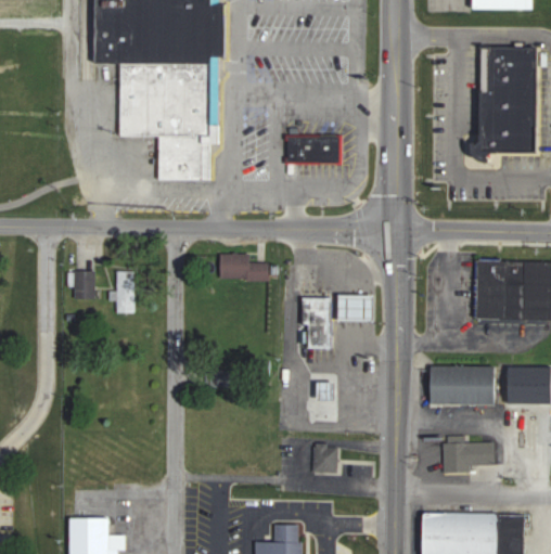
[(156,180),(209,181),(209,144),(221,144),(222,4),(219,4),(218,0),(93,0),(93,64),(118,64),(118,137),(157,137),(156,180)]
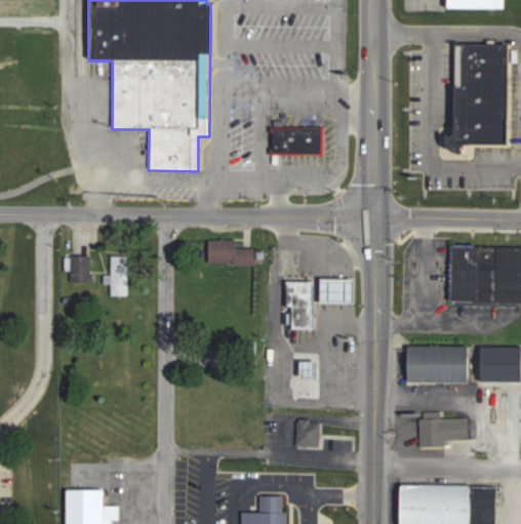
[(504,0),(446,0),(447,9),(505,9),(504,0)]
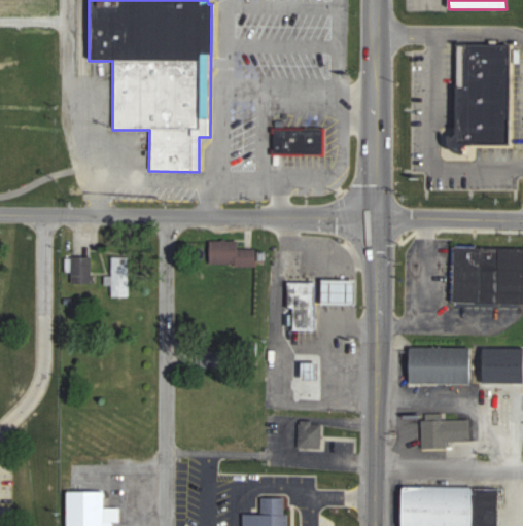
[(511,44),(456,44),(456,129),(441,129),(441,139),(451,139),(451,145),(511,145),(511,44)]
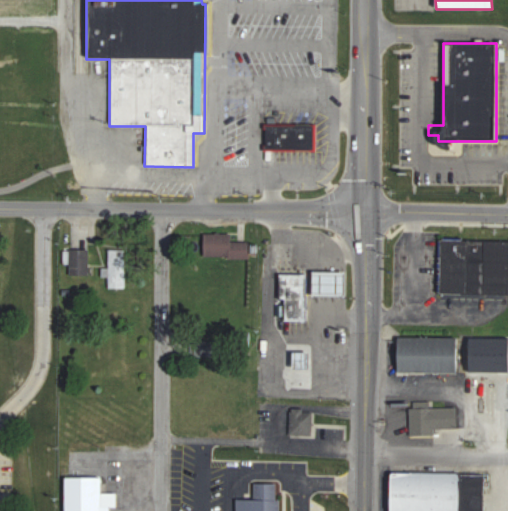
[(314,151),(314,124),(264,124),(264,151),(314,151)]
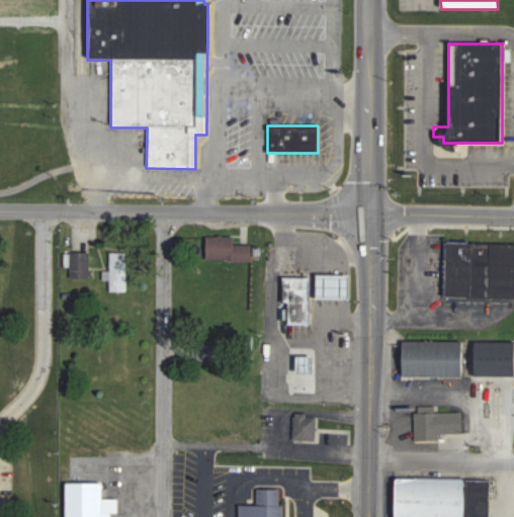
[(204,261),(251,261),(251,245),(234,245),(234,237),(204,237),(204,261)]
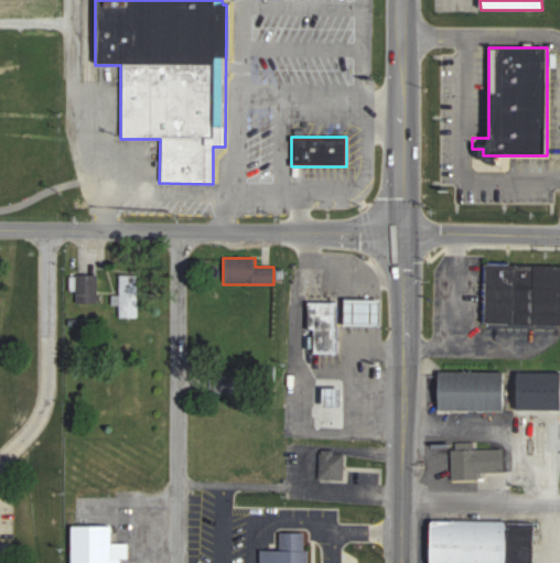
[(485,325),(559,325),(559,264),(485,264),(485,325)]
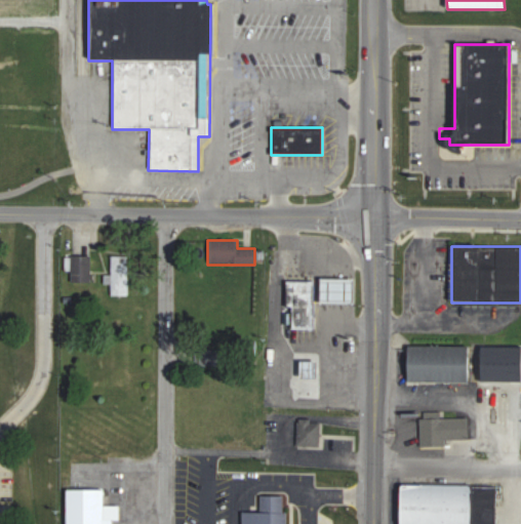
[(69,283),(88,283),(88,256),(69,256),(69,283)]
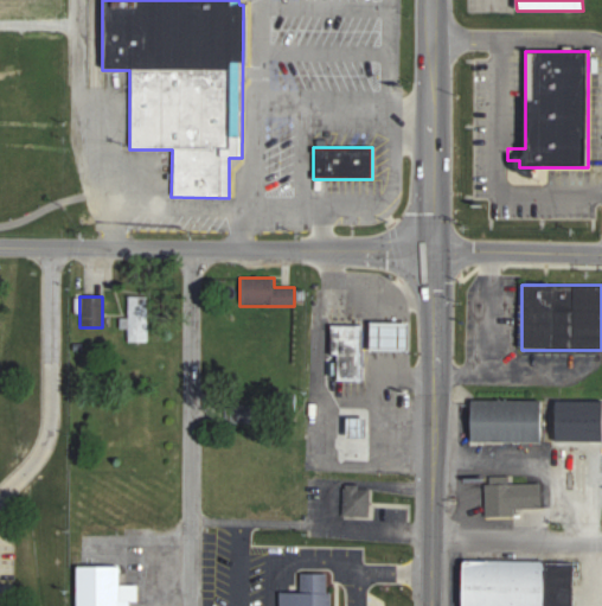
[(126,344),(147,344),(147,297),(126,297),(126,344)]
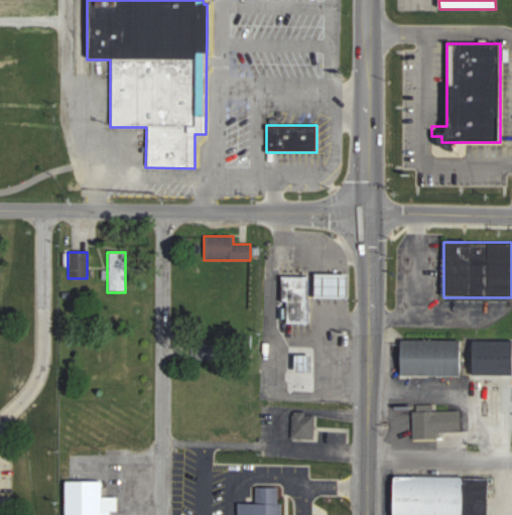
[(315,298),(347,298),(347,274),(315,274),(315,298)]
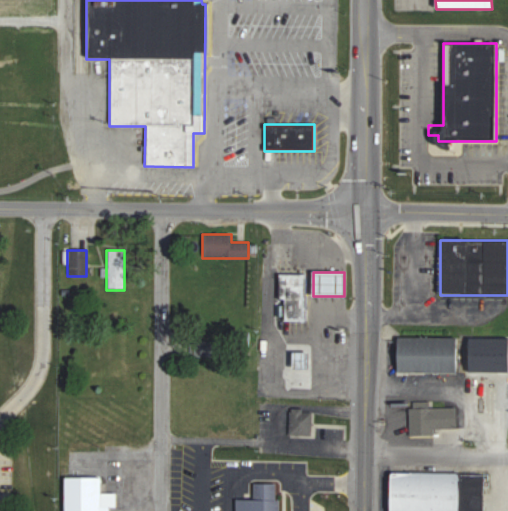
[(279,274),(279,322),(306,322),(306,274),(279,274)]
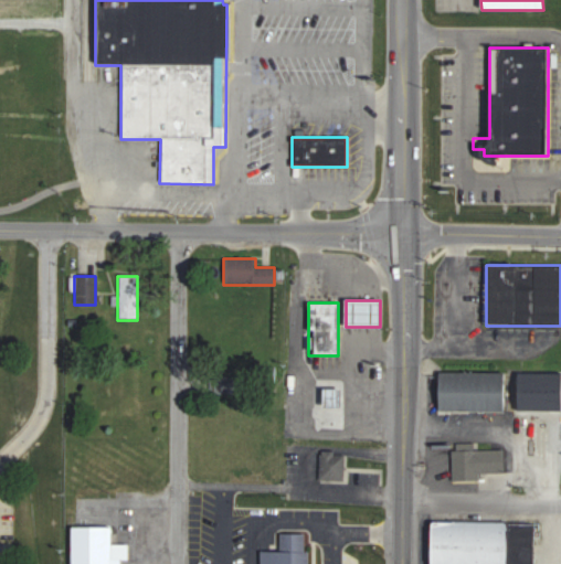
[(505,372),(440,372),(440,412),(505,412),(505,372)]
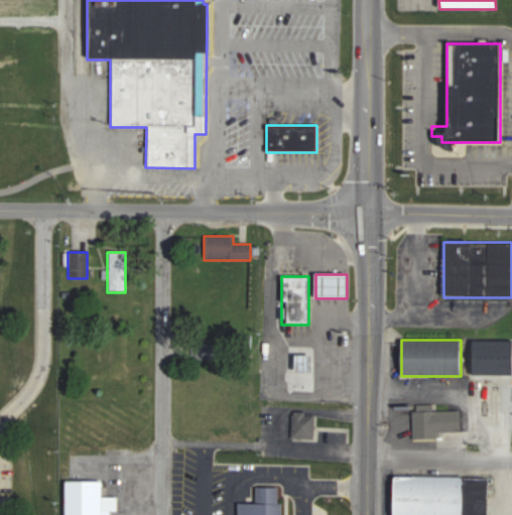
[(310,366),(316,366),(316,349),(288,349),(288,391),(310,391),(310,366)]
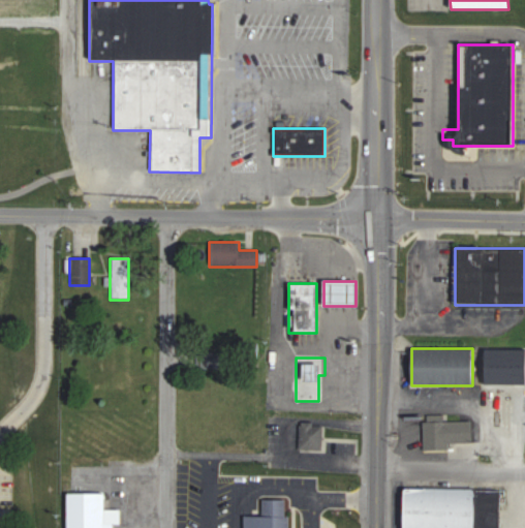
[(422,422),(422,451),(448,451),(448,443),(471,443),(471,422),(422,422)]
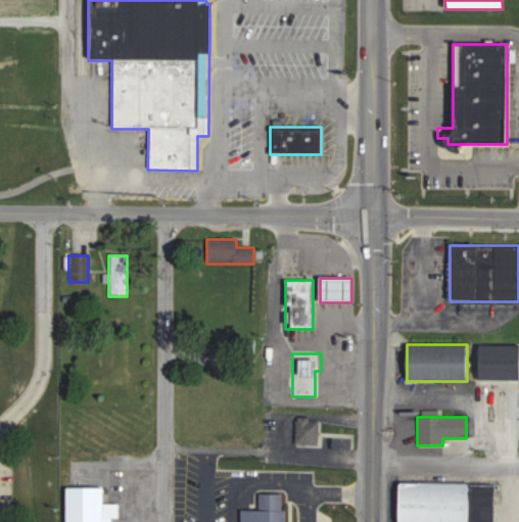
[(317,446),(317,418),(294,418),(294,446),(317,446)]
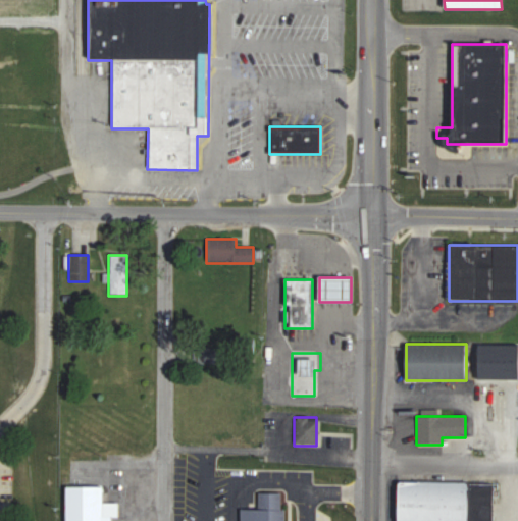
[(491,520),(493,482),(399,482),(399,520),(491,520)]
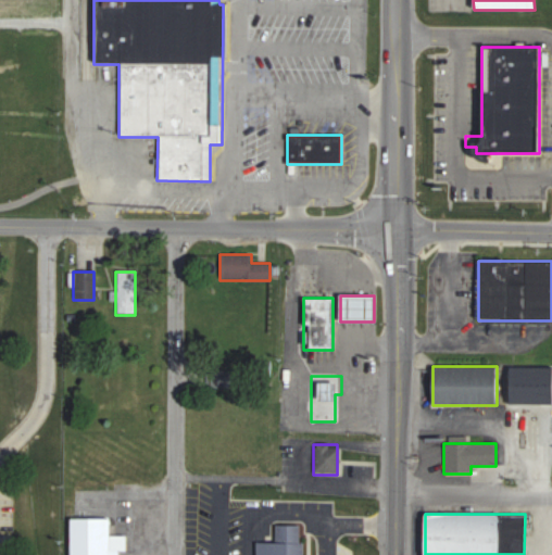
[(117,554),(118,553),(125,553),(125,537),(109,535),(109,519),(71,519),(70,554),(117,554)]
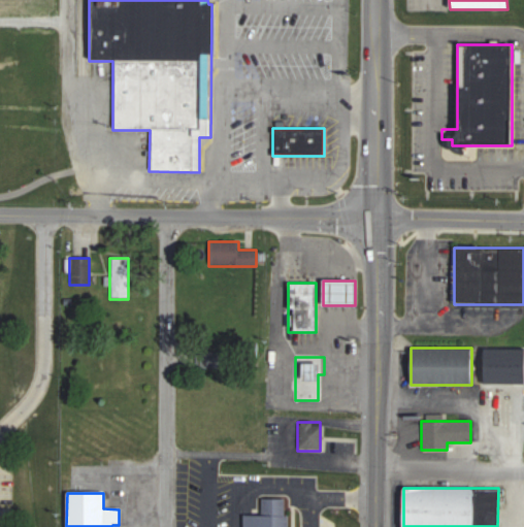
[(287,526),(286,498),(260,499),(261,515),(240,516),(240,526),(287,526)]
